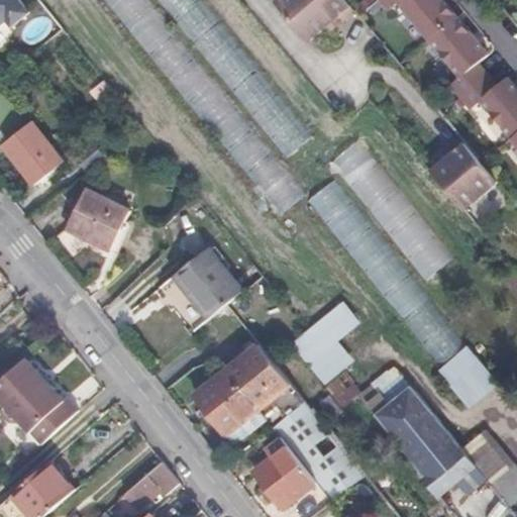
[(14,28),(35,11),(26,0),(0,0),(0,24),(7,19),(14,28)]
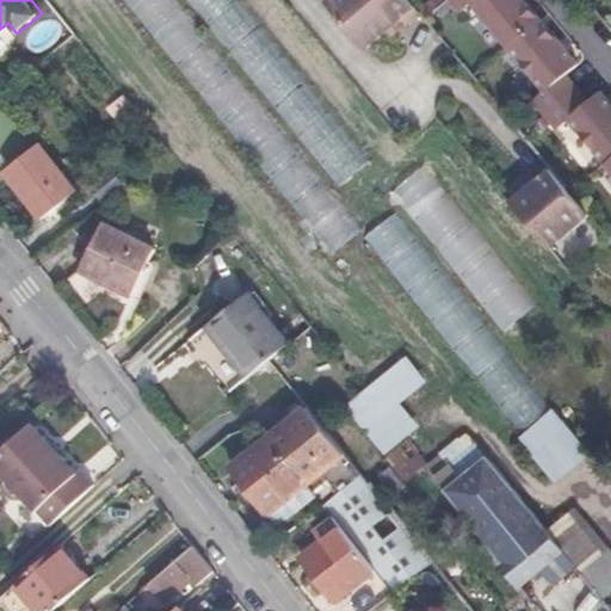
[(411,0),(332,0),(327,4),(366,49),(392,28),(403,19),(407,23),(420,12),(411,0)]
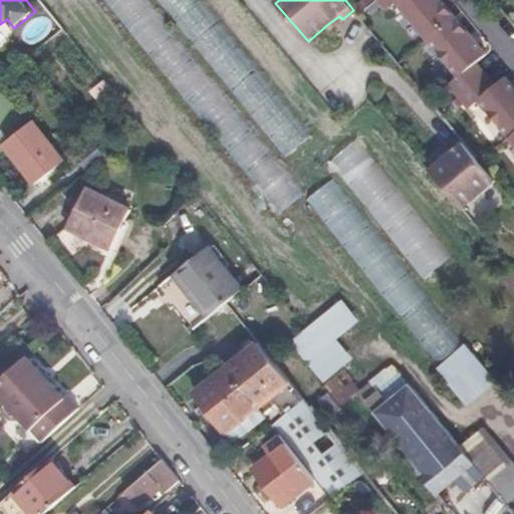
[(397,1),(428,38),(456,16),(442,0),(379,0),(388,9),(397,1)]
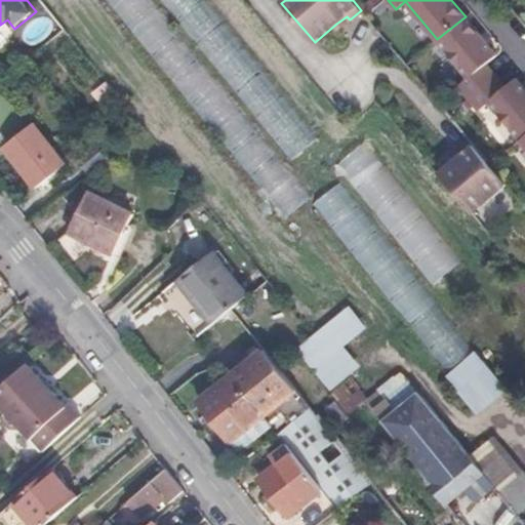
[(347,16),(336,24),(339,28),(350,19),(347,16)]
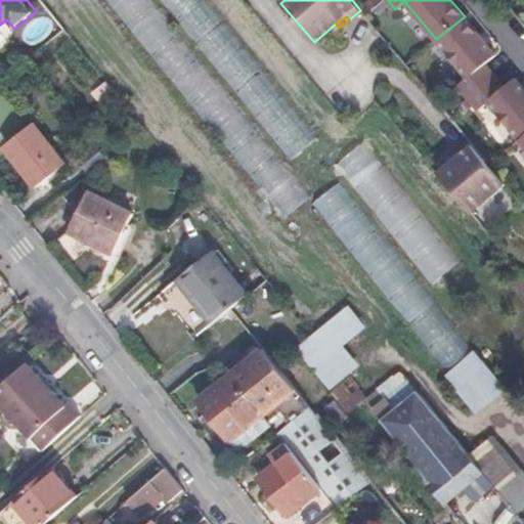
[(467,98),(495,76),(485,64),(496,55),(465,16),(436,39),(469,78),(457,87),(467,98)]
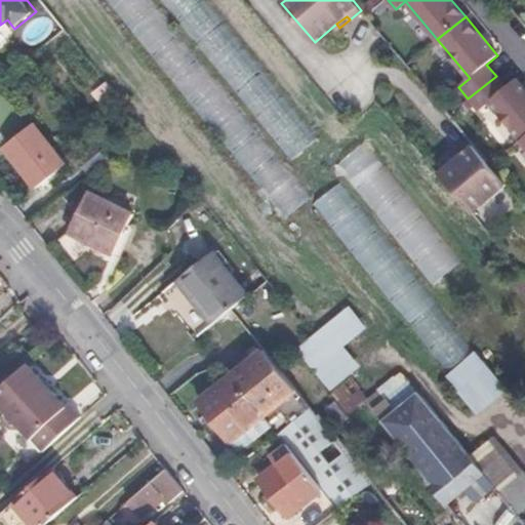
[(488,102),(520,139),(524,134),(524,88),(517,78),(506,87),(496,76),(468,98),(478,110),(488,102)]
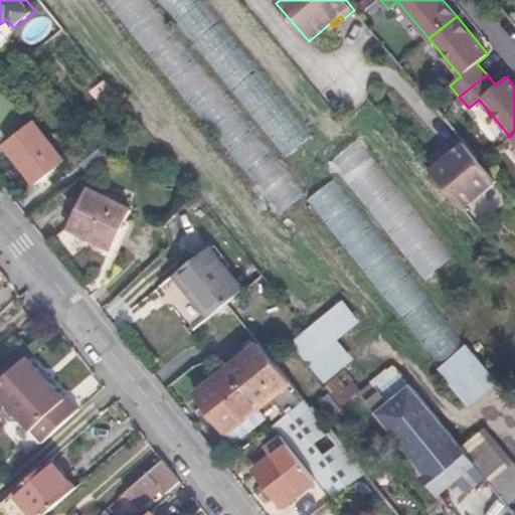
[(24,94),(15,80),(7,88),(16,100),(24,94)]
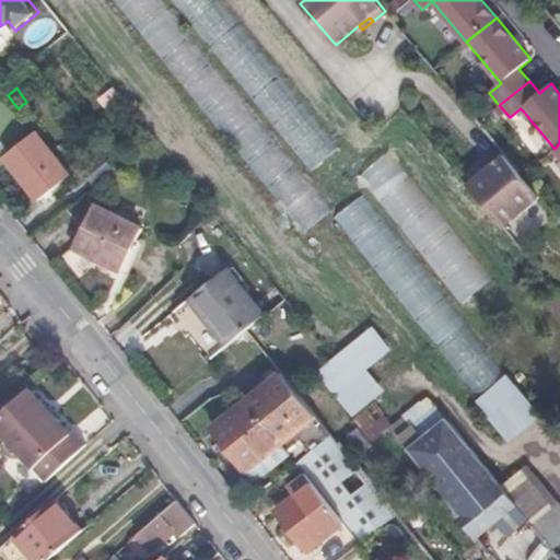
[(275,130),(315,168),(338,143),(298,106),(284,120),(275,130)]
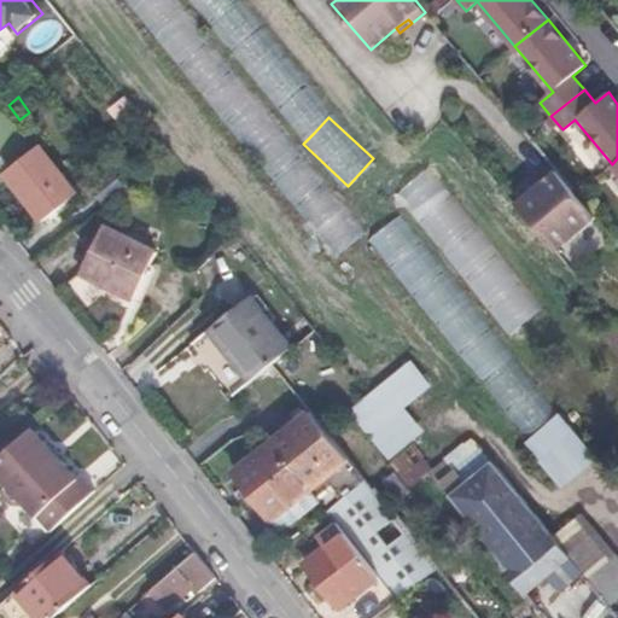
[(79,193),(41,145),(5,174),(42,221),(79,193)]
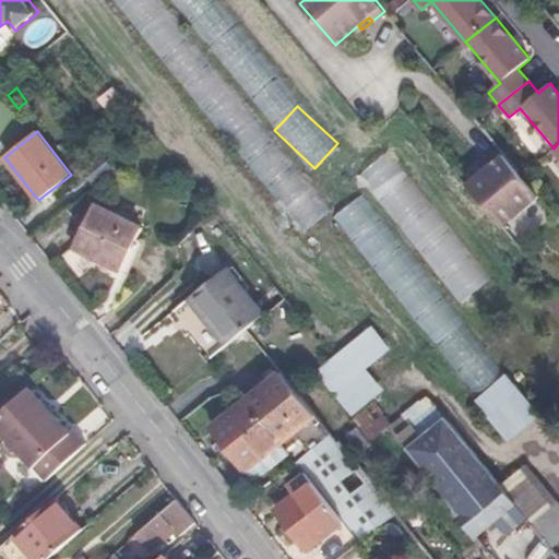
[(479,170),(466,182),(501,224),(537,193),(522,175),(502,152),(499,147),(486,158),(490,162),(479,170)]
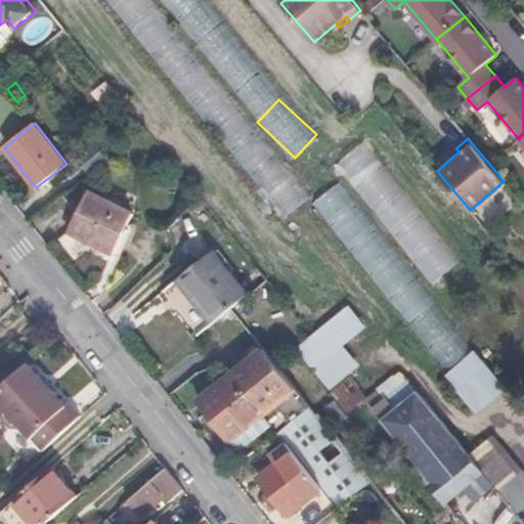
[(431,286),(459,264),(364,140),(337,162),(431,286)]
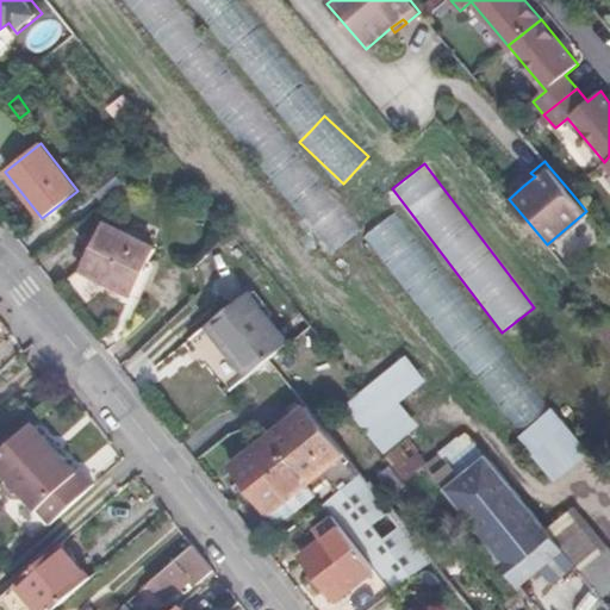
[(316,165),(281,187),(325,256),(360,235),(316,165)]
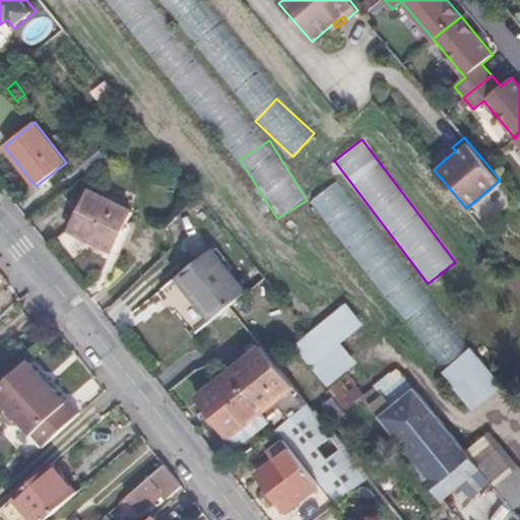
[(452,147),(443,155),(446,158),(456,150),(452,147)]
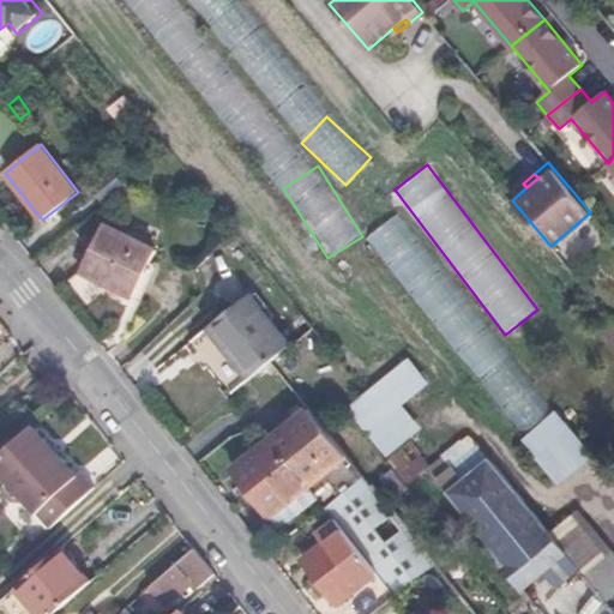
[(366,239),(523,434),(554,410),(397,214),(366,239)]
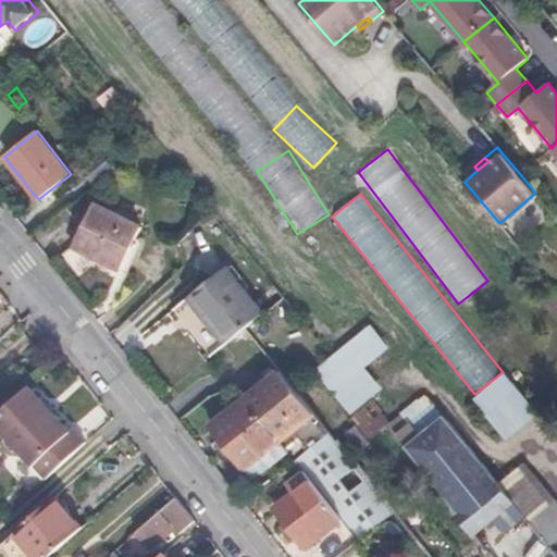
[(143,227),(94,203),(73,246),(122,270),(143,227)]
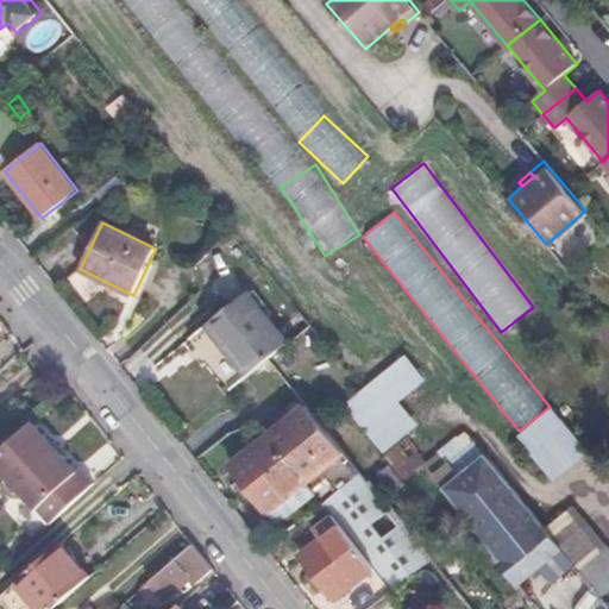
[(608,296),(608,263),(592,276),(608,296)]
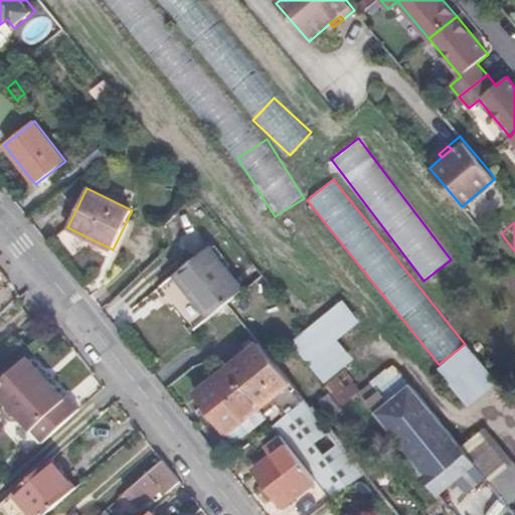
[(243,291),(263,275),(254,264),(242,274),(246,279),(239,285),(235,280),(209,247),(192,261),(190,263),(178,273),(175,275),(210,318),(243,291)]
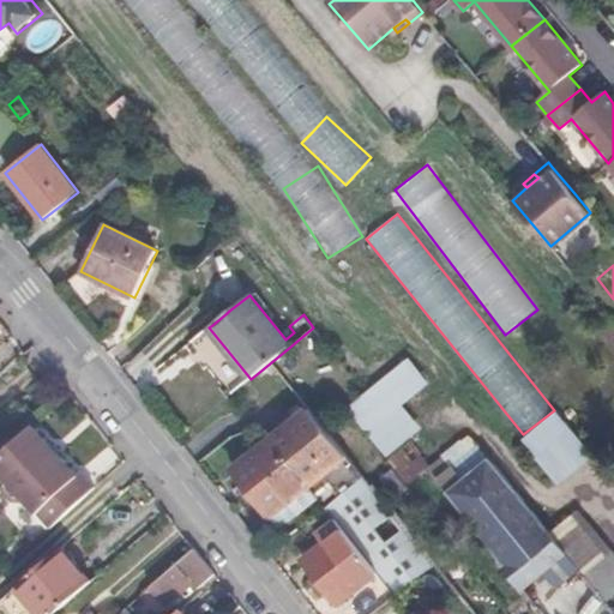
[(294,332),(289,326),(281,333),(286,339),(294,332)]
